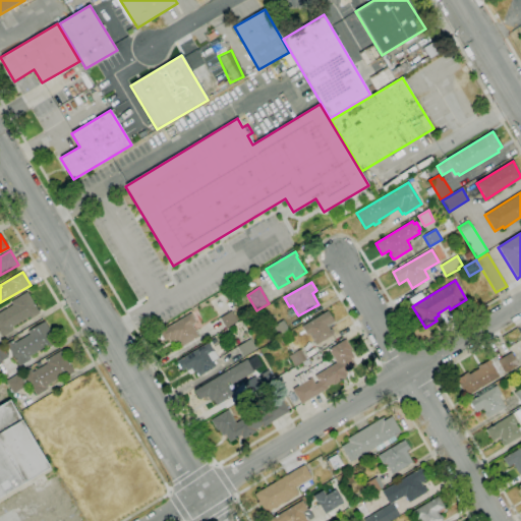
[(3,337),(0,332),(0,312),(12,304),(11,302),(26,292),(40,313),(31,319),(30,316),(11,328),(13,331),(3,337)]
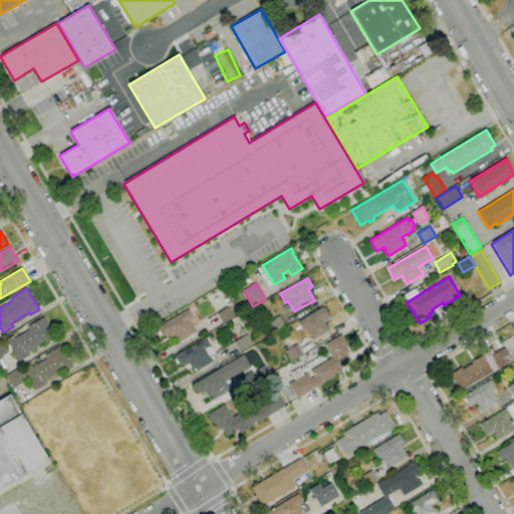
[(223,324),(217,314),(228,306),(234,316),(223,324)]
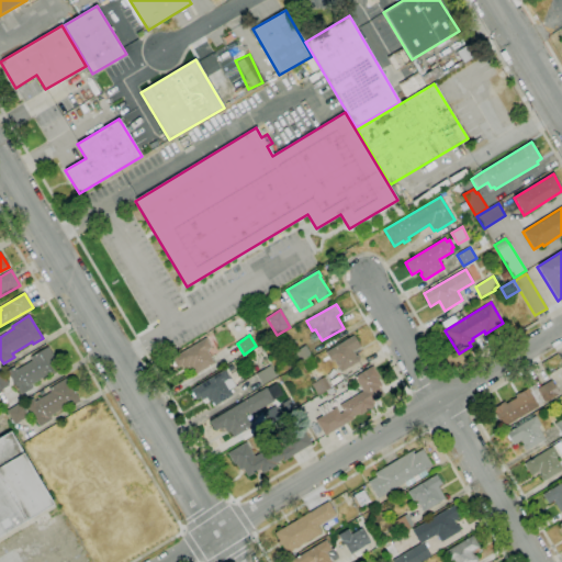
[(291,347),(287,339),(291,336),(291,338),(294,336),(298,343),(291,347)]
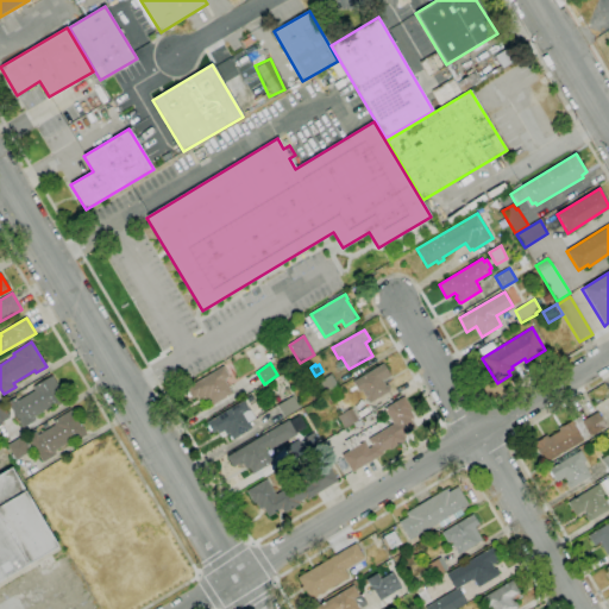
[(369,403),(362,390),(359,391),(353,382),(383,364),(391,377),(383,382),(385,385),(388,385),(390,389),(389,391),(369,403)]
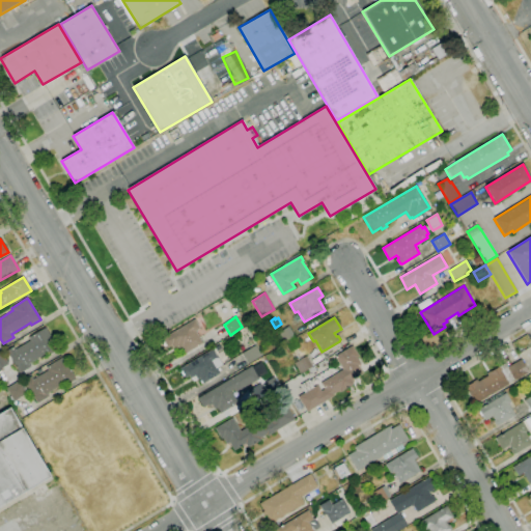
[(185,354),(183,348),(179,350),(178,346),(174,350),(171,345),(167,347),(162,338),(195,319),(200,328),(195,331),(200,338),(201,337),(203,340),(201,341),(202,343),(185,354)]
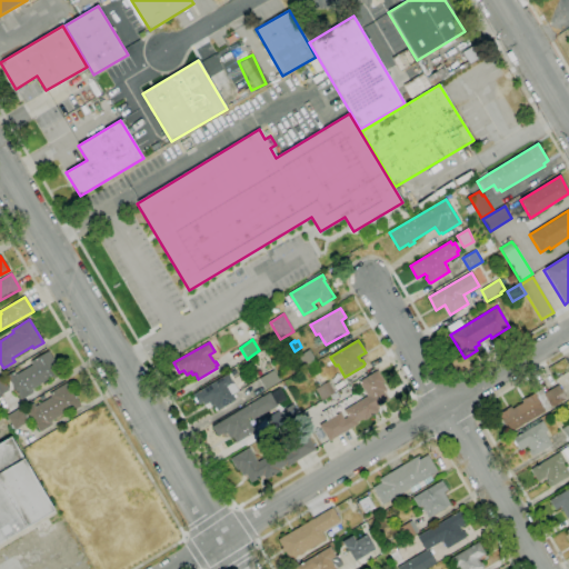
[(303,369),(296,357),(309,349),(309,350),(311,349),(316,358),(315,359),(316,361),(303,369)]
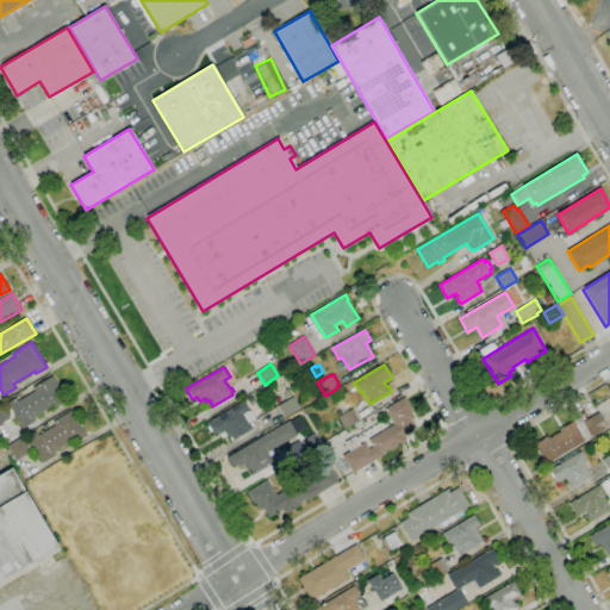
[(23,429),(7,403),(16,398),(18,402),(35,392),(32,387),(51,377),(67,402),(49,412),(48,409),(33,418),(36,422),(23,429)]
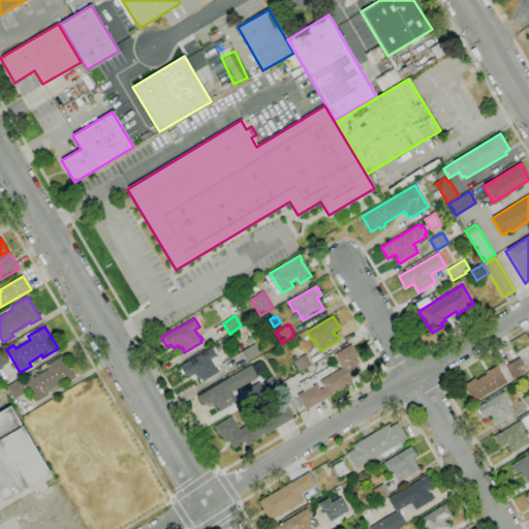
[(203,382),(198,376),(193,380),(189,373),(185,376),(180,367),(211,347),(212,348),(219,344),(224,352),(217,356),(222,364),(216,367),(217,368),(218,367),(219,369),(218,370),(219,371),(203,382)]
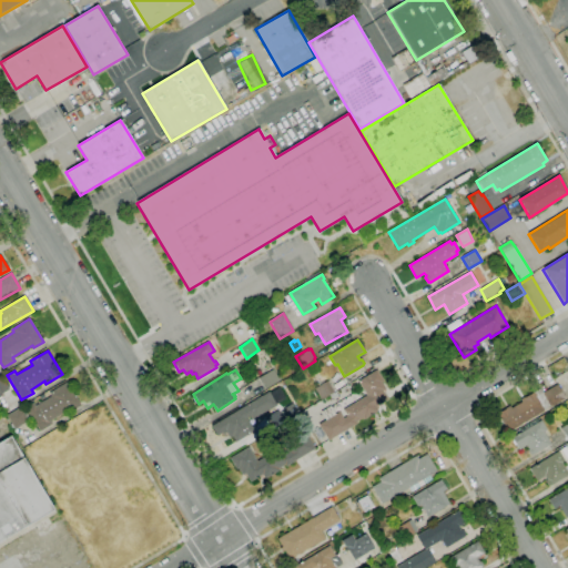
[(265,389),(259,378),(273,369),(280,379),(265,389)]
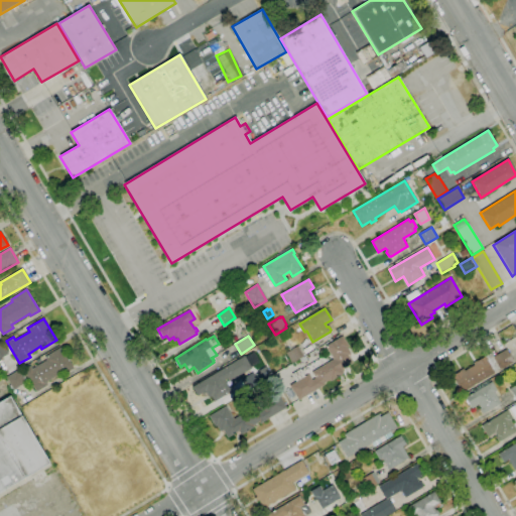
[(298,400),(289,386),(296,381),(291,374),(300,369),(304,376),(308,374),(312,380),(315,378),(312,372),(334,359),(326,346),(342,336),(348,346),(347,347),(351,354),(348,355),(352,363),(341,370),(344,373),(338,377),(337,375),(335,376),(336,377),(331,381),(330,379),(324,383),(325,385),(298,400)]
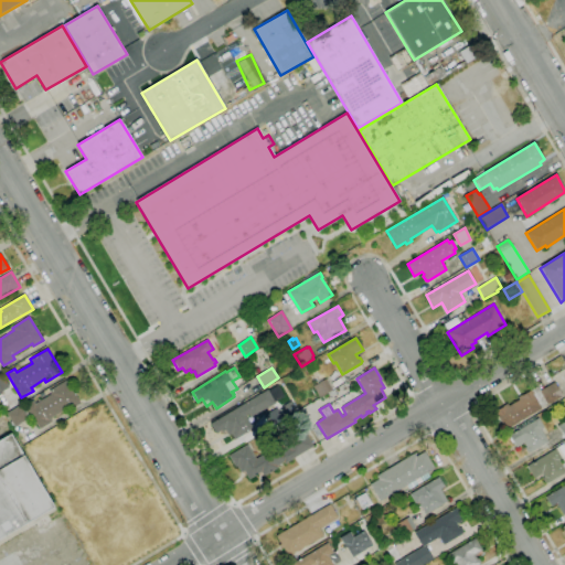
[(0,392),(0,374),(1,374),(9,387),(0,392)]
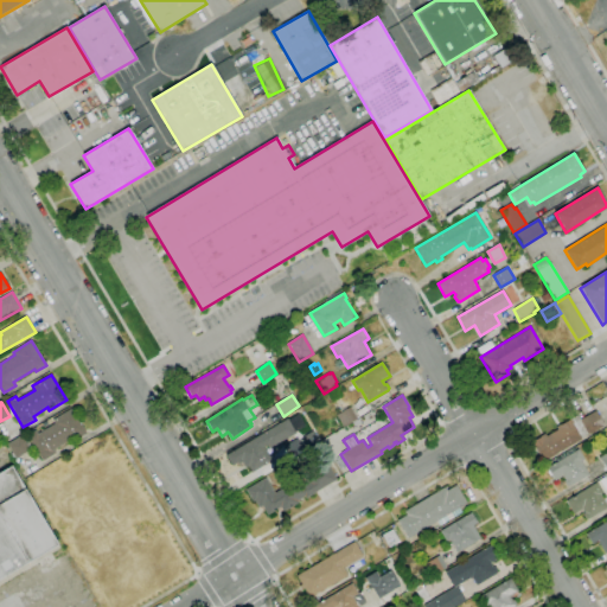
[(43,461),(27,435),(36,430),(38,434),(55,423),(52,420),(71,409),(87,434),(76,440),(75,438),(53,449),(56,453),(43,461)]
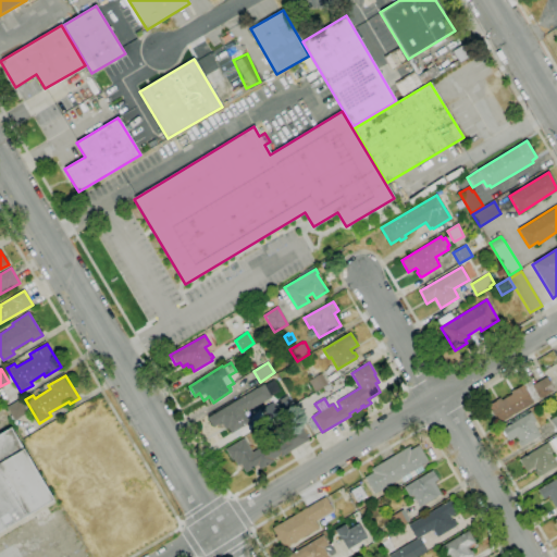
[(498,424),(491,410),(490,410),(487,406),(500,398),(502,400),(511,394),(510,393),(530,381),(533,385),(546,376),(554,391),(498,424)]
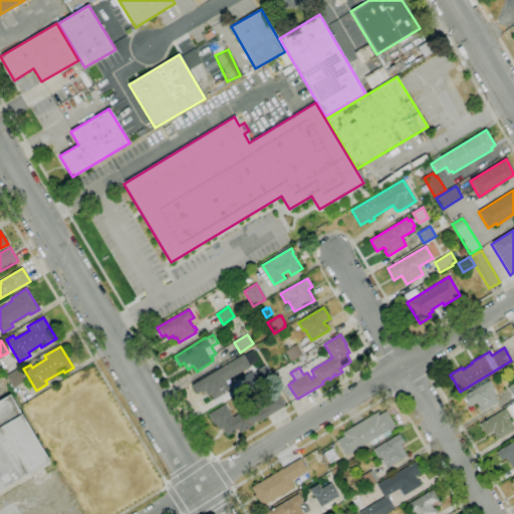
[(213,400),(210,395),(208,397),(207,395),(206,395),(205,395),(204,395),(203,395),(202,394),(201,392),(197,395),(192,386),(244,354),(251,366),(228,380),(226,377),(223,378),(230,390),(213,400)]
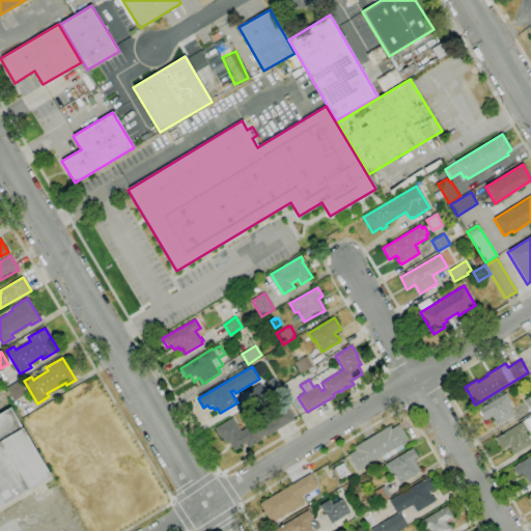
[(14,401),(6,388),(19,381),(26,394),(14,401)]
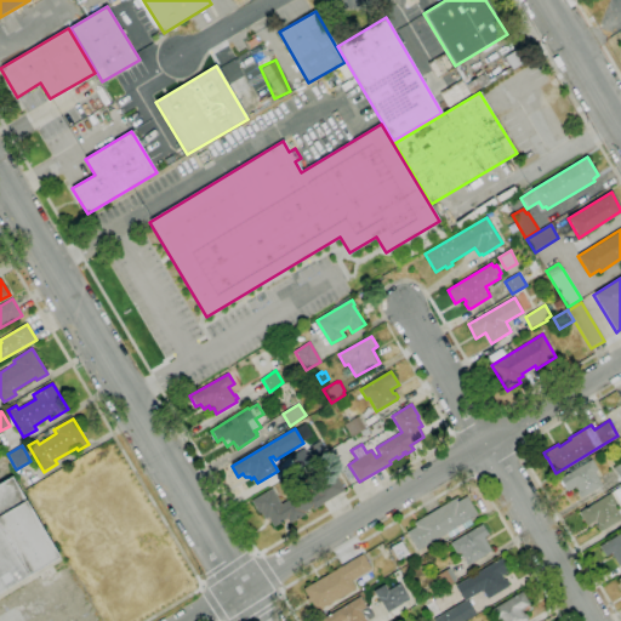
[(297,468),(290,456),(305,448),(311,460),(297,468)]
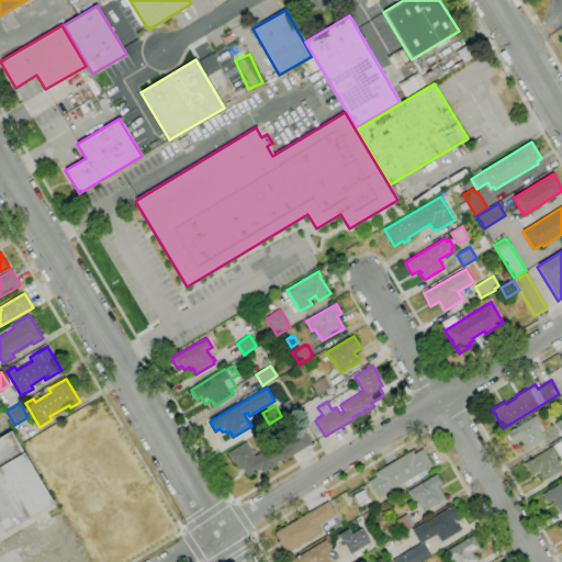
[(527,450),(525,450),(523,446),(523,445),(520,440),(514,446),(506,434),(535,416),(541,425),(538,427),(546,439),(527,450)]
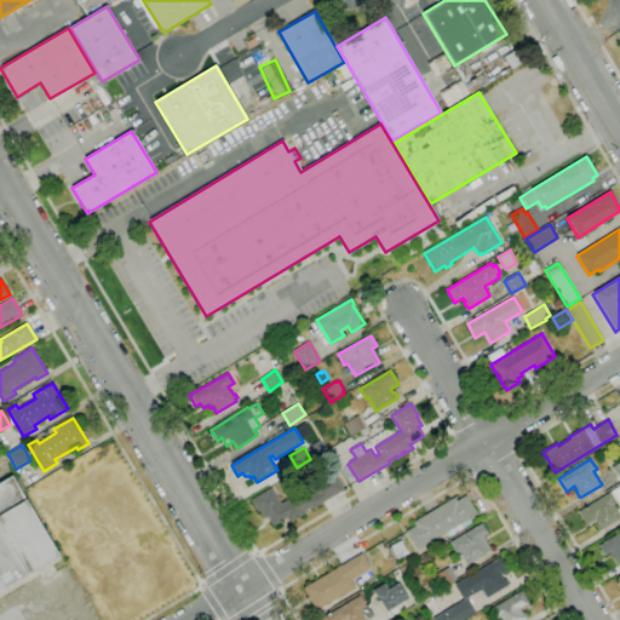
[(274,526),(268,517),(265,518),(260,511),(258,512),(251,500),(270,488),(282,507),(294,500),(296,504),(311,495),(309,492),(315,488),(314,487),(334,475),(344,489),(313,509),(311,506),(303,512),(304,514),(290,522),(287,517),(274,526)]
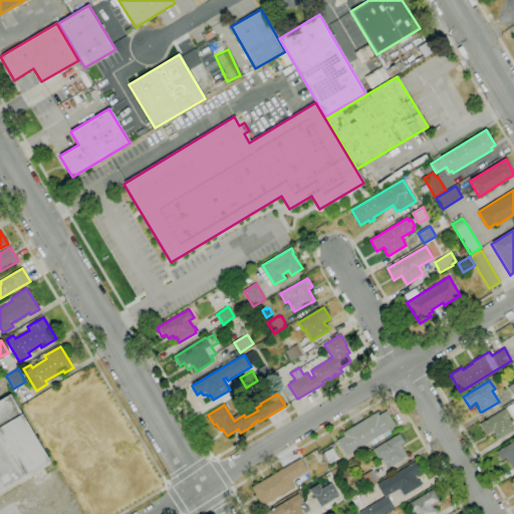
[(0,401),(0,488),(47,464),(12,396),(0,401)]
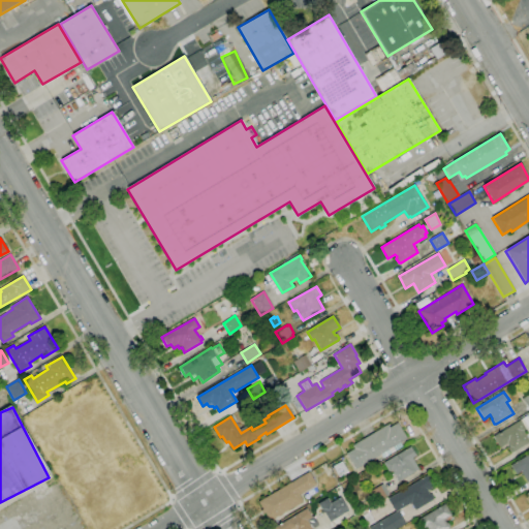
[(528,442),(512,453),(510,452),(508,448),(509,446),(507,443),(501,448),(493,436),(528,414),(528,427),(523,431),(528,440),(528,442)]
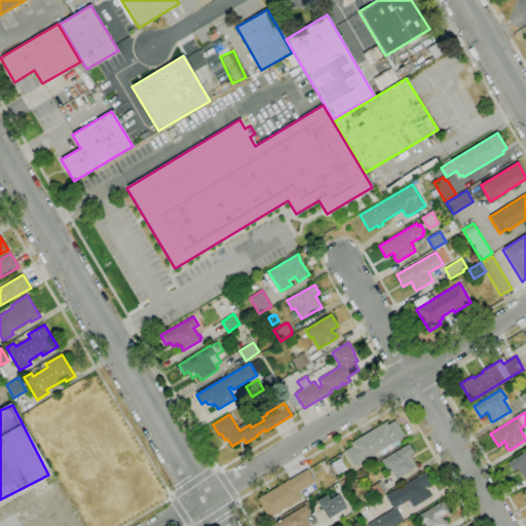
[(353,466),(344,451),(352,446),(350,443),(385,421),(387,425),(396,420),(405,436),(353,466)]
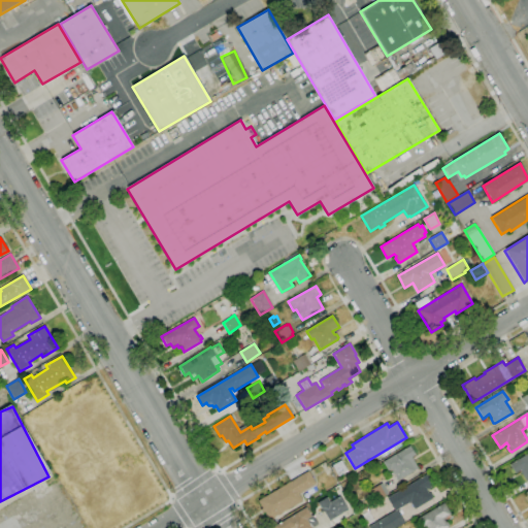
[(397,481),(391,469),(388,471),(383,462),(409,446),(415,455),(411,457),(418,468),(397,481)]
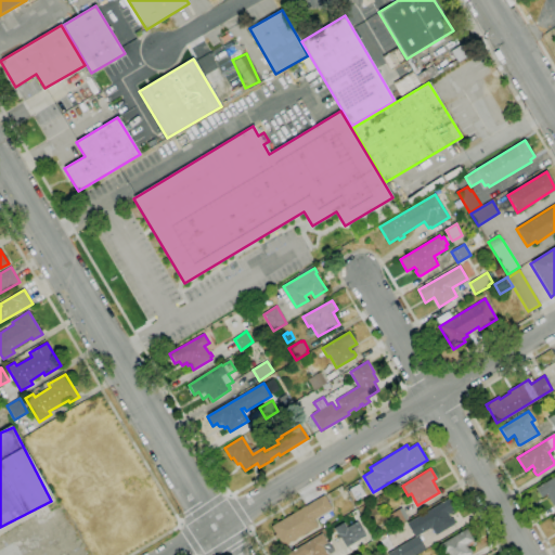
[(554,505),(554,506),(546,494),(542,498),(536,488),(554,476),(554,505)]
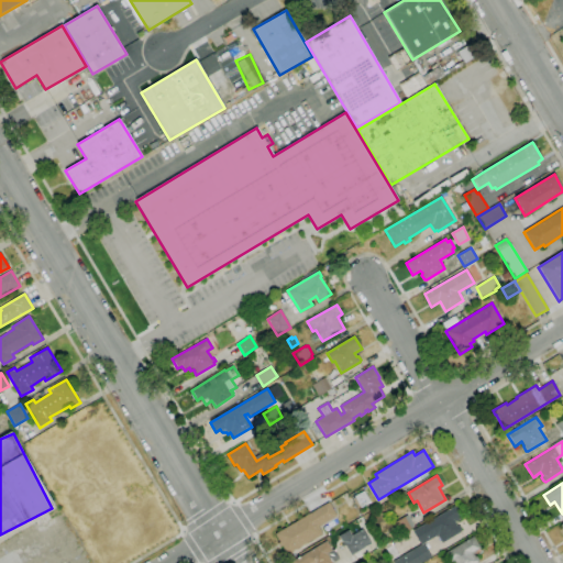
[(361,508),(354,497),(364,492),(370,503),(361,508)]
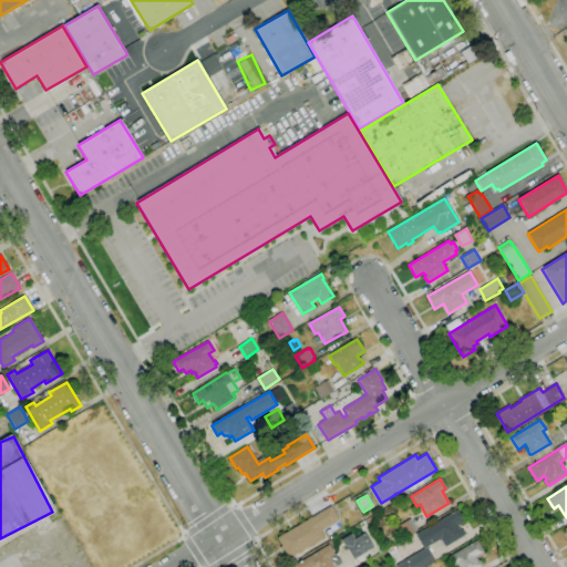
[(289,558),(284,549),(281,550),(279,547),(281,546),(277,538),(331,506),(339,519),(321,531),(325,537),(325,539),(322,540),(321,539),(301,550),(302,552),(300,554),(299,553),(289,558)]
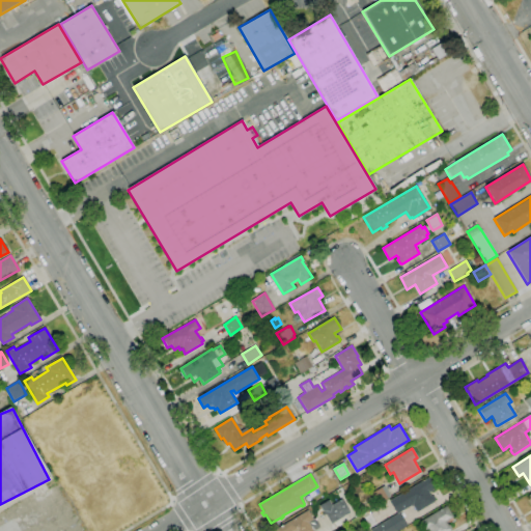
[(412,505),(399,512),(396,514),(396,513),(389,501),(429,477),(436,488),(429,493),(430,496),(434,497),(435,499),(434,502),(417,512),(412,505)]
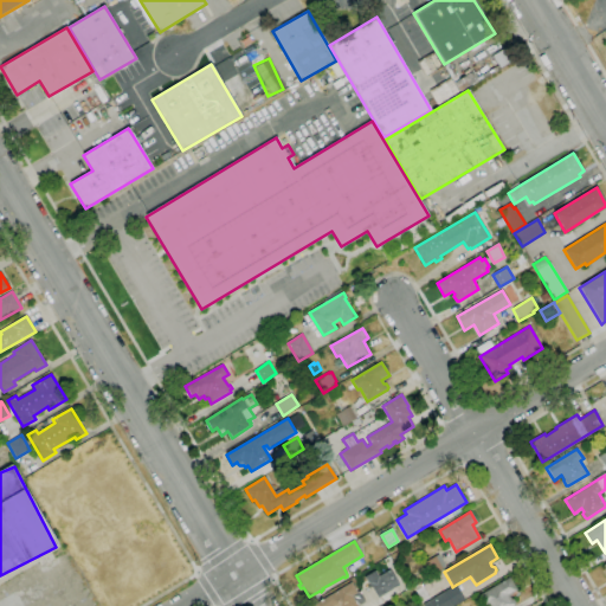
[(431,574),(424,563),(438,554),(445,566),(431,574)]
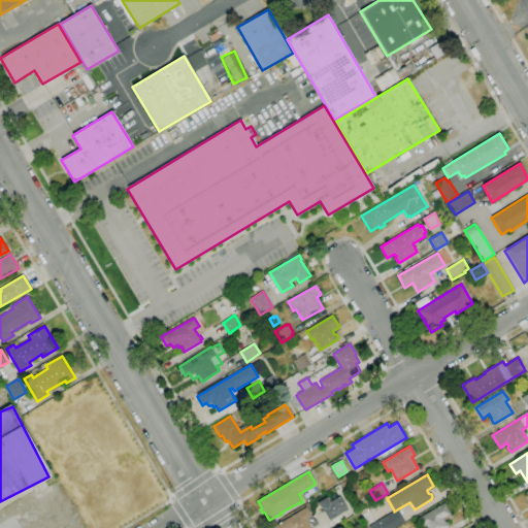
[(330,522),(322,509),(318,503),(327,497),(330,502),(339,496),(349,509),(330,522)]
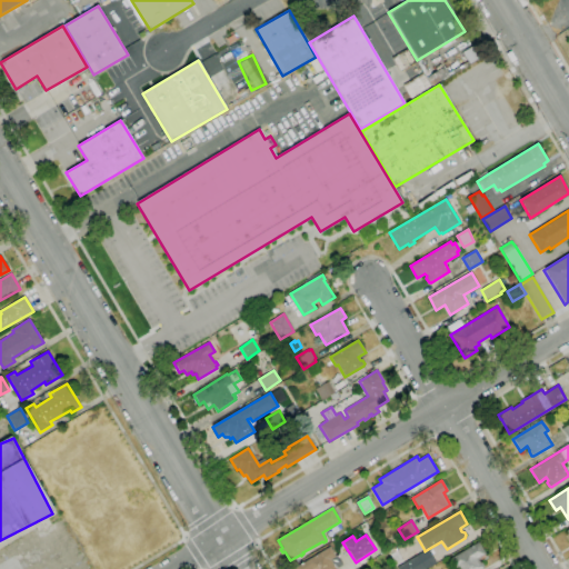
[(459,568),(458,567),(455,568),(449,559),(479,542),(486,553),(478,559),(480,562),(481,562),(483,566),(483,568),(459,568)]
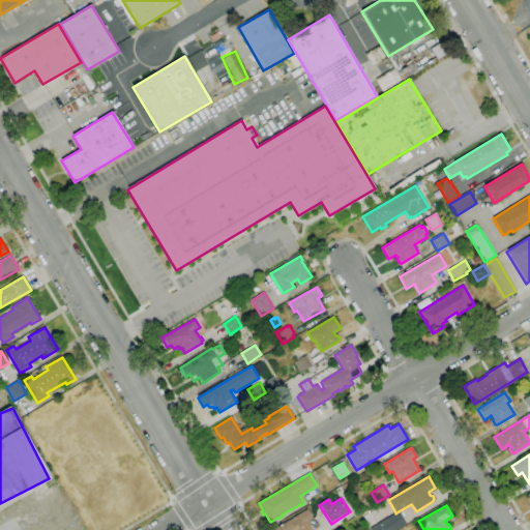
[(275,529),(306,509),(312,519),(314,518),(319,526),(313,529),(275,529)]
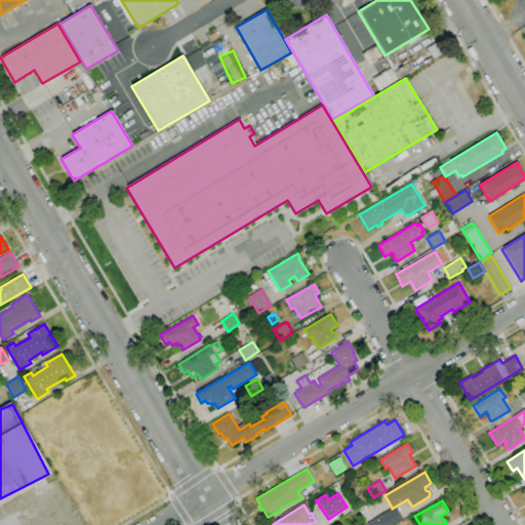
[(392,524),(367,524),(366,523),(392,508),(392,509),(395,507),(402,519),(392,524)]
